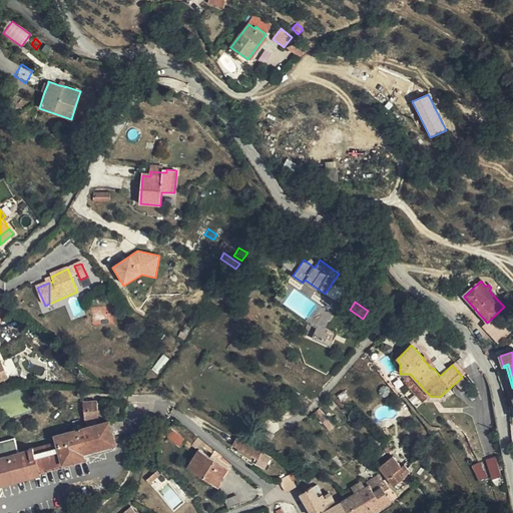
[(410,374),(400,374),(398,376),(410,389),(418,383),(410,374)]
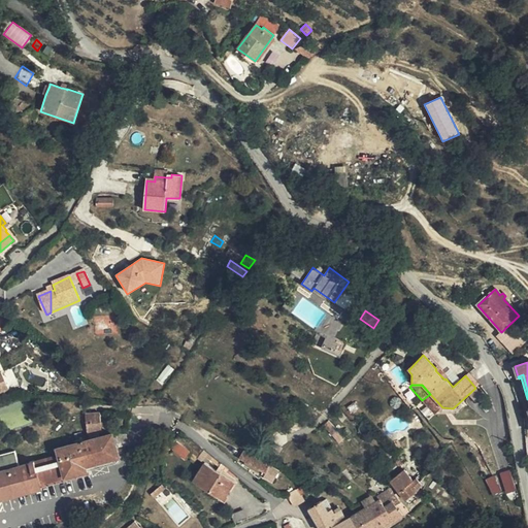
[(435,414),(442,407),(430,394),(422,400),(434,415),(435,414)]
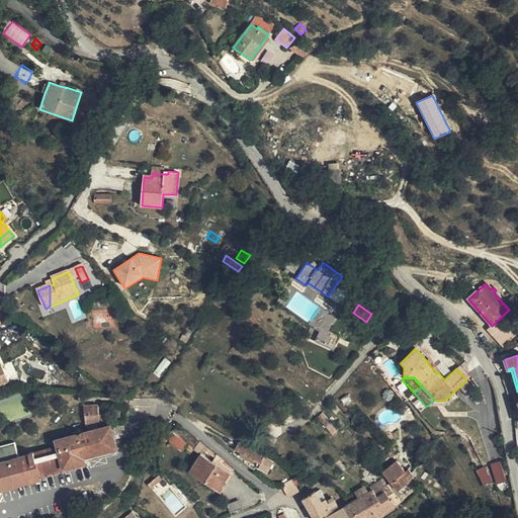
[(86,426),(100,424),(98,406),(84,407),(86,426)]
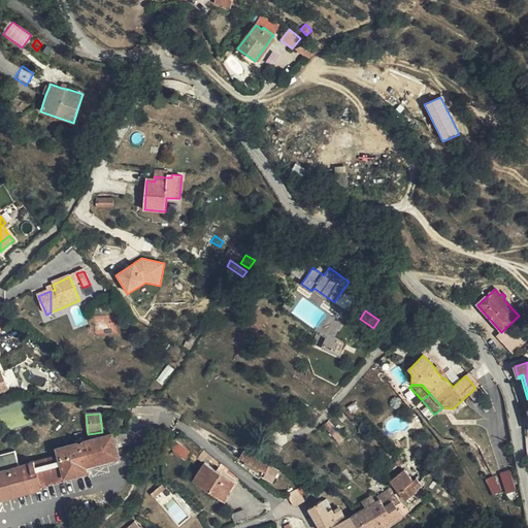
[(333,435),(337,430),(329,421),(324,426),(333,435)]
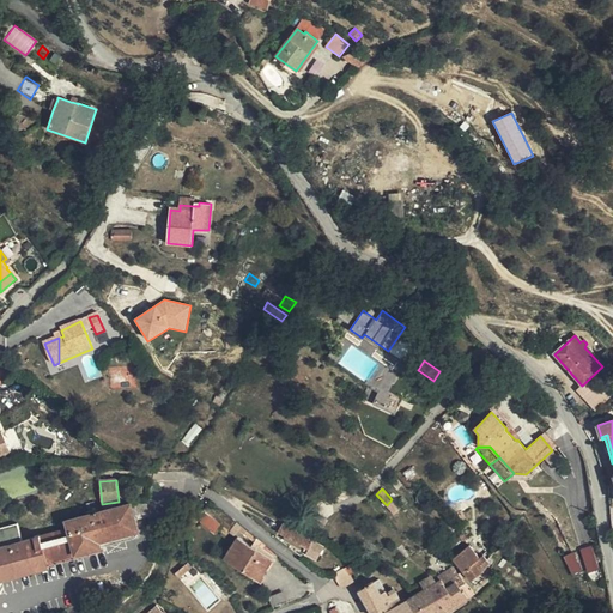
[(145,502),(132,503),(135,520),(149,516),(145,502)]
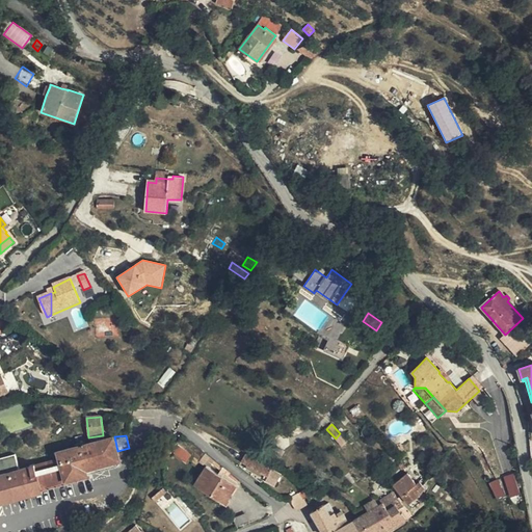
[(114,436),(83,445),(58,452),(59,459),(0,475),(0,499),(42,488),(87,475),(87,474),(86,470),(121,460),(117,451),(114,436)]
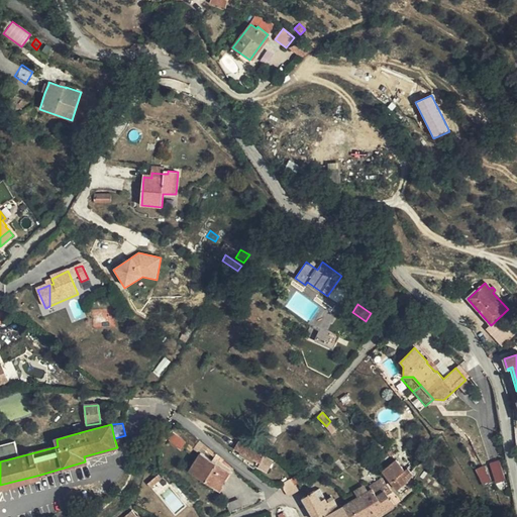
[(172,433),(167,440),(181,449),(186,441),(172,433)]
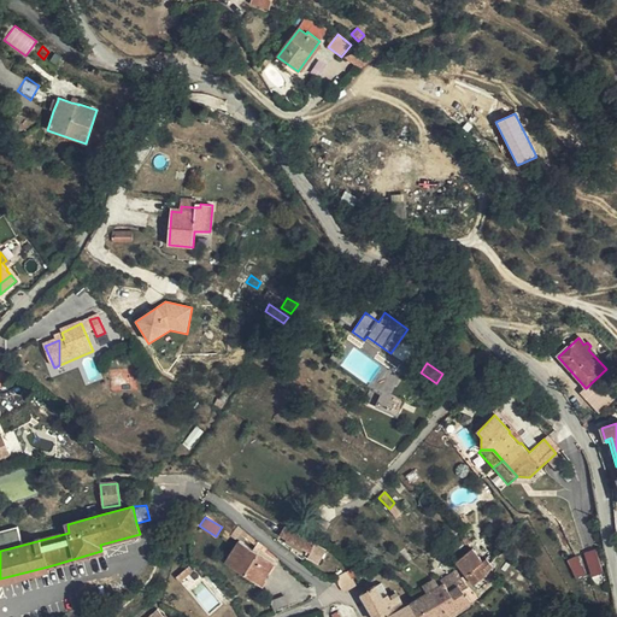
[(311,552),(316,544),(285,527),(280,535),(311,552)]
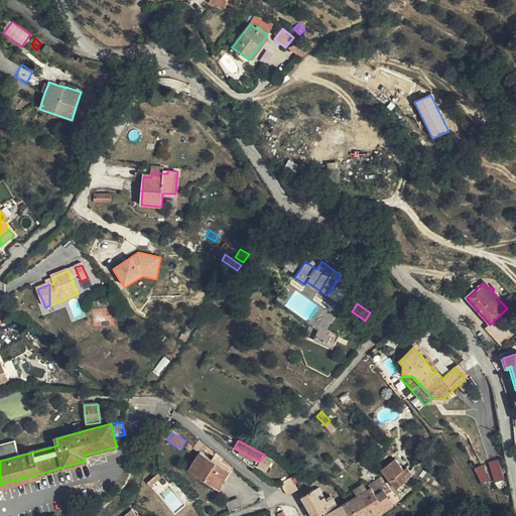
[(183,445),(191,453),(194,447),(186,441),(183,445)]
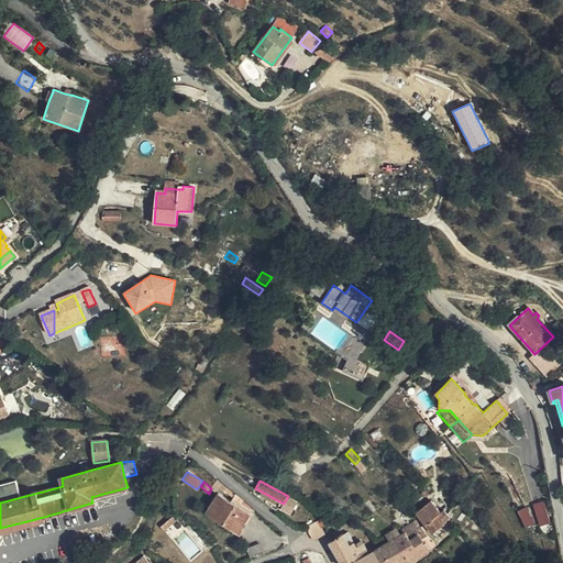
[(129,492),(128,487),(91,497),(92,501),(129,492)]
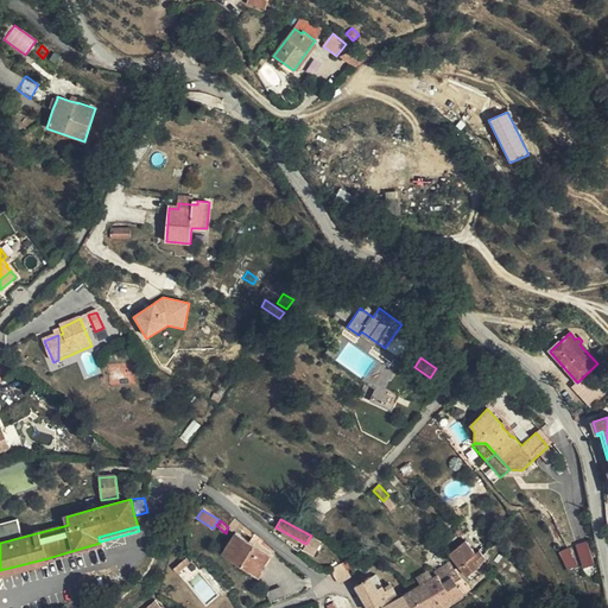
[(244,563),(259,574),(271,556),(235,533),(223,553),(242,565),(244,563)]
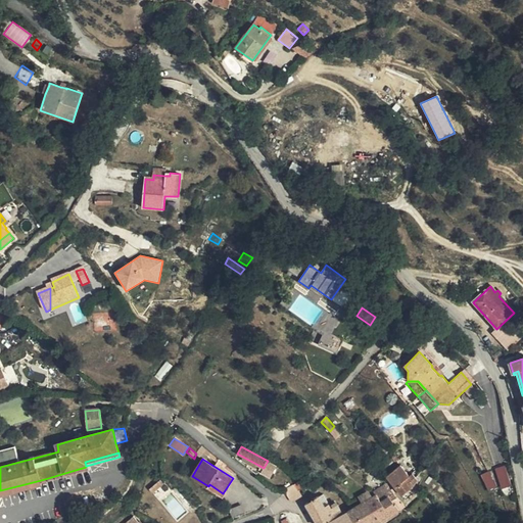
[(505,465),(494,468),(501,489),(511,486),(505,465)]
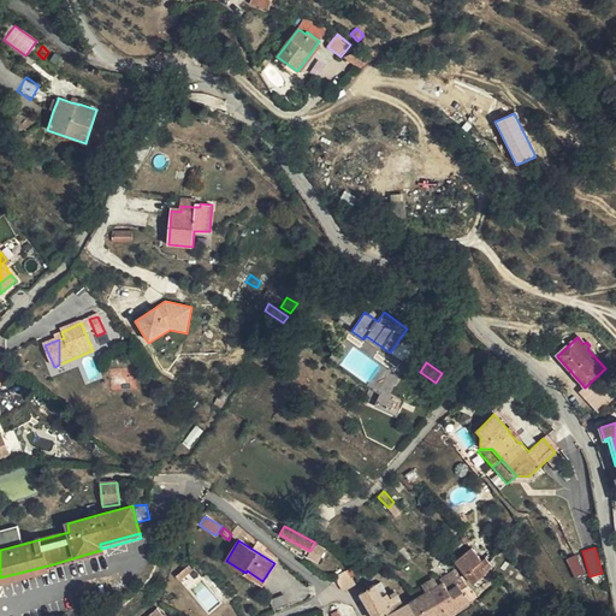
[(472,549),(455,563),(460,568),(473,585),(486,574),(492,566),(486,558),(483,561),(472,549)]
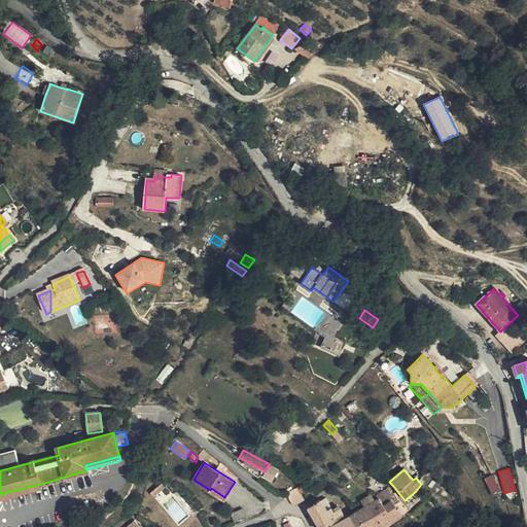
[(86,470),(41,484),(43,489),(90,476),(86,470)]
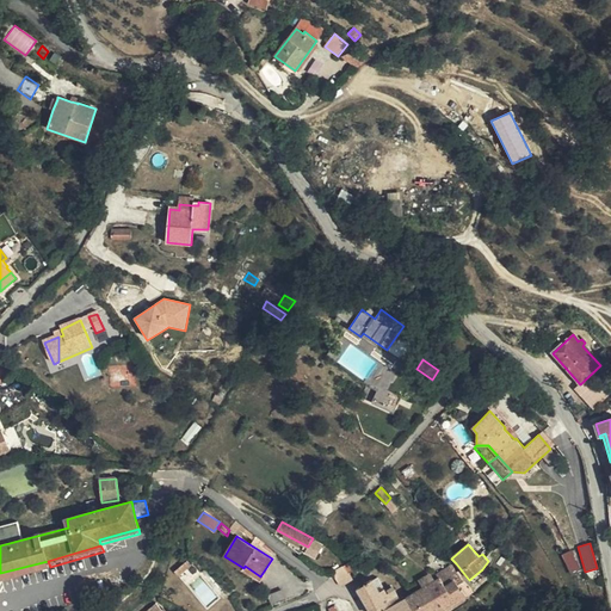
[(562,554),(569,574),(580,571),(573,550),(562,554)]
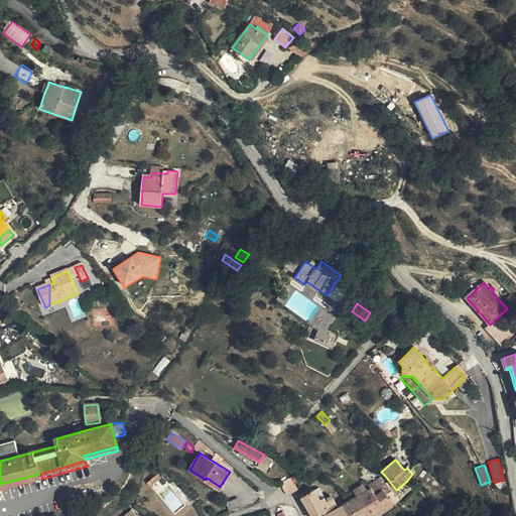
[(150,488),(163,477),(160,473),(147,484),(150,488)]
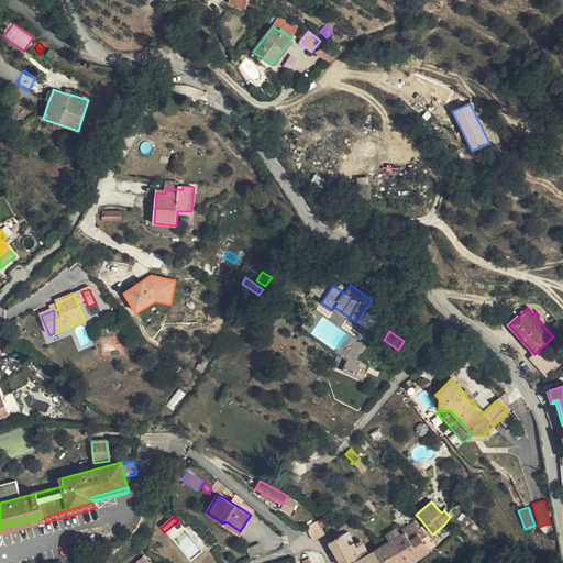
[(44,517),(0,528),(0,536),(1,536),(46,522),(44,517)]
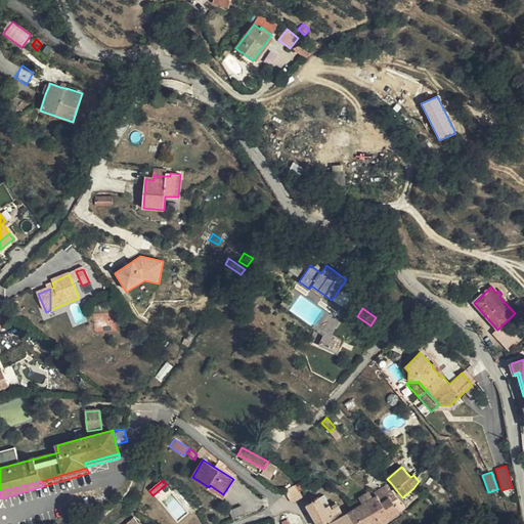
[(292,503),(302,497),(299,491),(305,488),(301,482),(286,492),(292,503)]
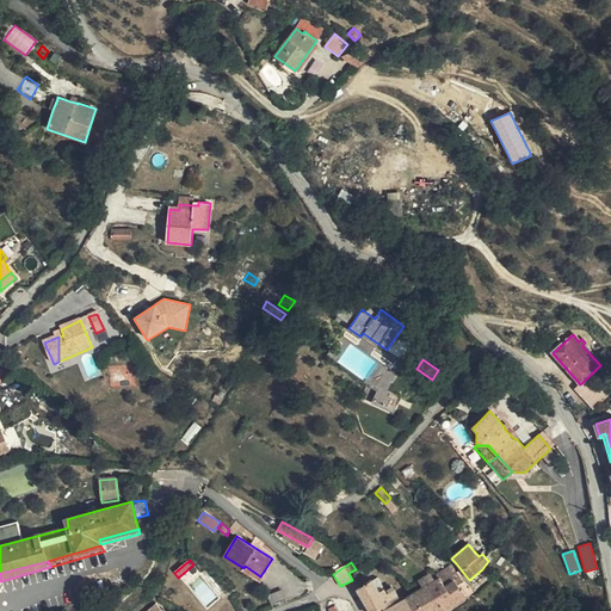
[(259,579),(260,576),(245,566),(244,568),(259,579)]
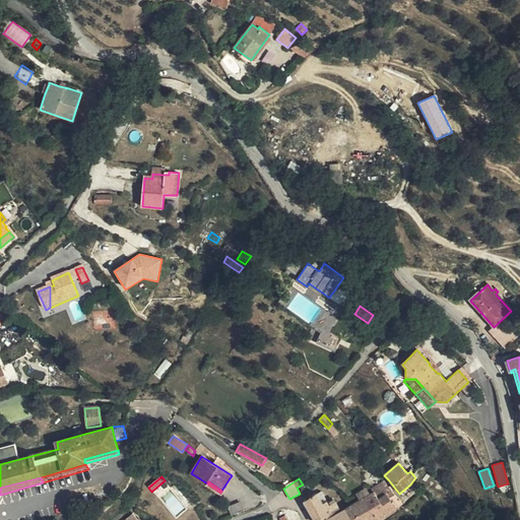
[(361,501),(349,507),(345,509),(351,519),(376,519),(402,504),(385,481),(372,490),(373,493),(370,495),(361,501)]
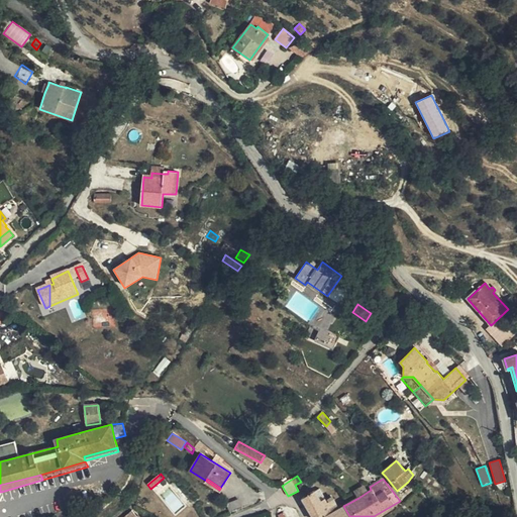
[(366,488),(356,494),(358,498),(368,492),(366,488)]
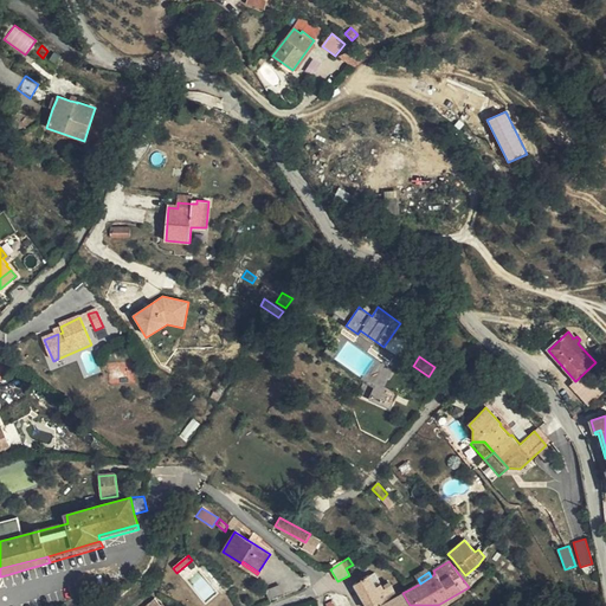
[(376,587),(369,575),(355,584),(368,605),(380,605),(384,604),(381,599),(395,591),(391,585),(384,590),(381,585),(376,587)]
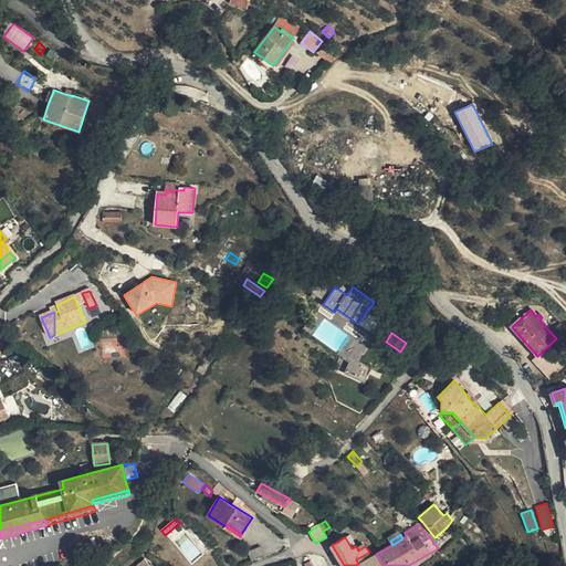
[(383,565),(376,554),(371,556),(369,552),(356,559),(358,564),(358,565),(383,565)]
